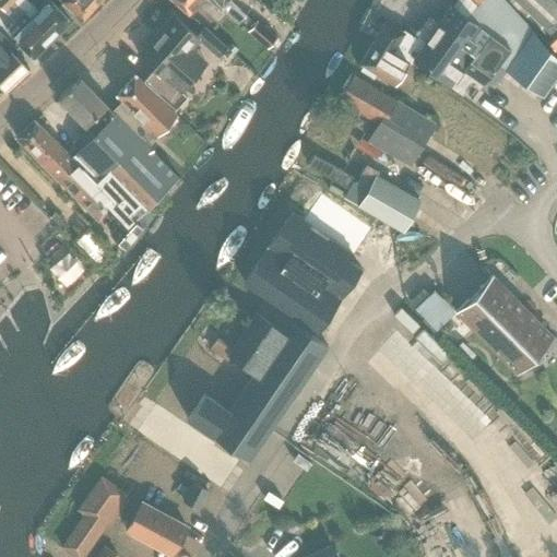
[(36,60),(56,42),(11,0),(0,0),(0,3),(8,12),(9,11),(21,24),(11,34),(36,60)]
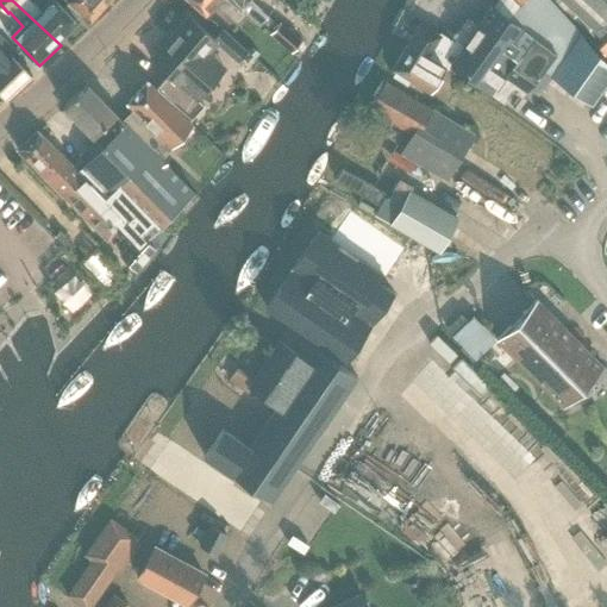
[(12,0),(61,45),(81,26),(55,0),(52,0),(41,13),(29,0),(12,0)]
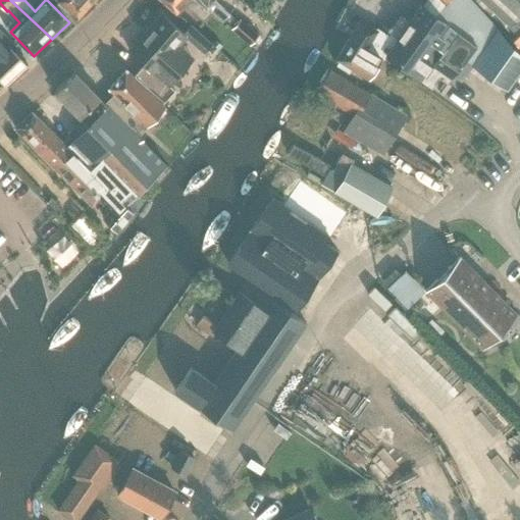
[(62,0),(59,4),(80,21),(97,0),(62,0)]
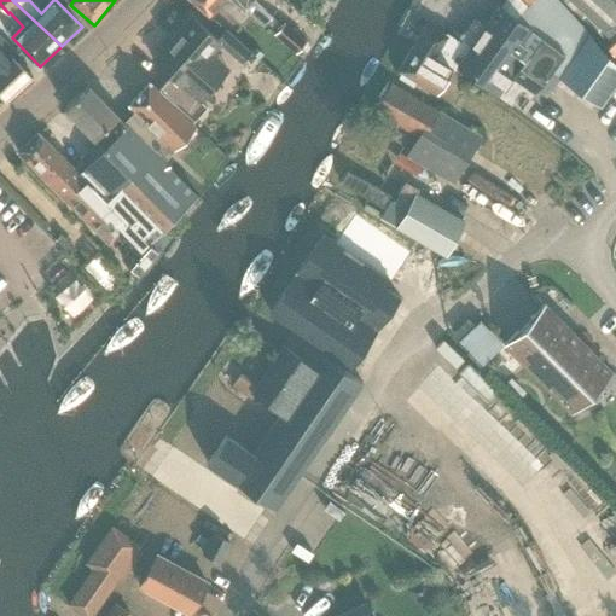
[(243,25),(251,16),(239,4),(233,0),(189,0),(210,18),(211,17),(221,6),(243,25)]
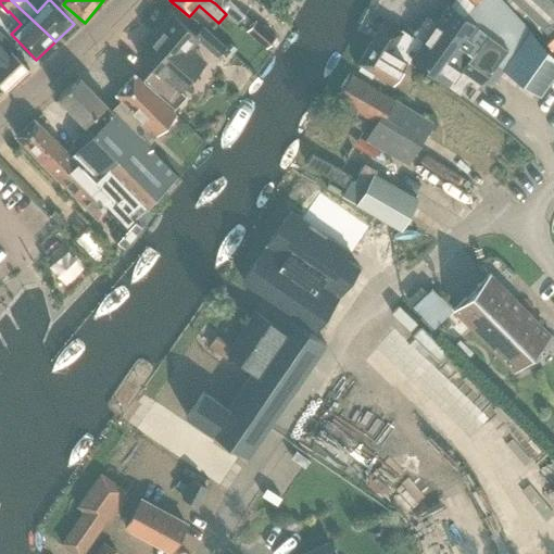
[(210,0),(215,3),(226,14),(238,24),(244,16),(228,1),(229,0),(210,0)]
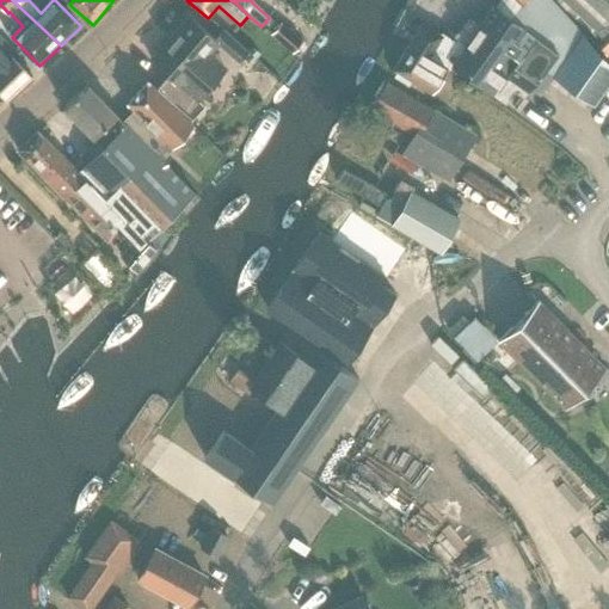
[(608,61),(553,0),(498,0),(467,47),(459,41),(457,42),(446,36),(444,37),(424,25),(395,71),(434,94),(449,69),(450,72),(454,67),(494,96),(508,79),(529,94),(533,91),(541,97),(554,78),(595,106),(608,86),(608,61)]
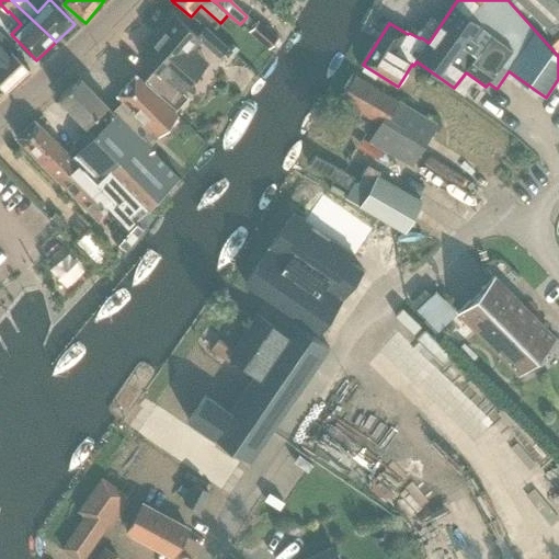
[(558,0),(517,0),(558,36),(558,38),(552,44),(558,49),(558,0)]
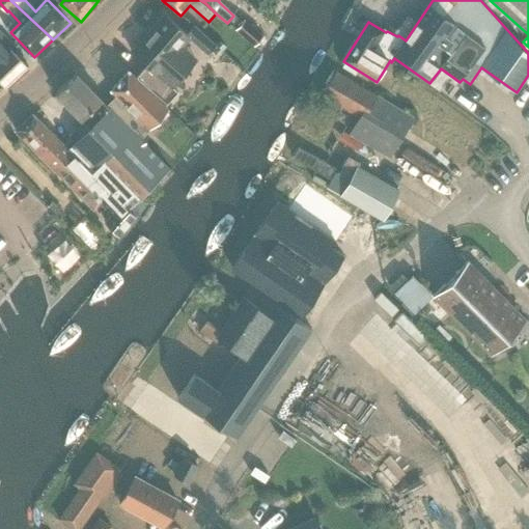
[(196,27),(189,36),(166,17),(134,54),(149,67),(138,80),(168,106),(178,93),(174,89),(199,60),(184,48),(191,39),(207,55),(217,46),(196,27)]
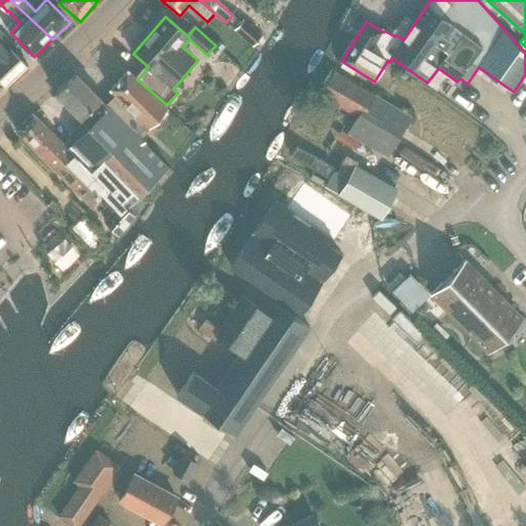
[(264,37),(245,22),(237,31),(256,47),(264,37)]
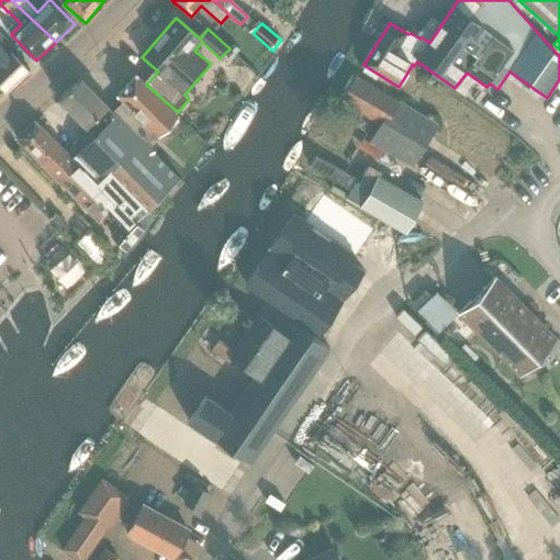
[(0,85),(10,94),(32,74),(0,40),(0,85)]
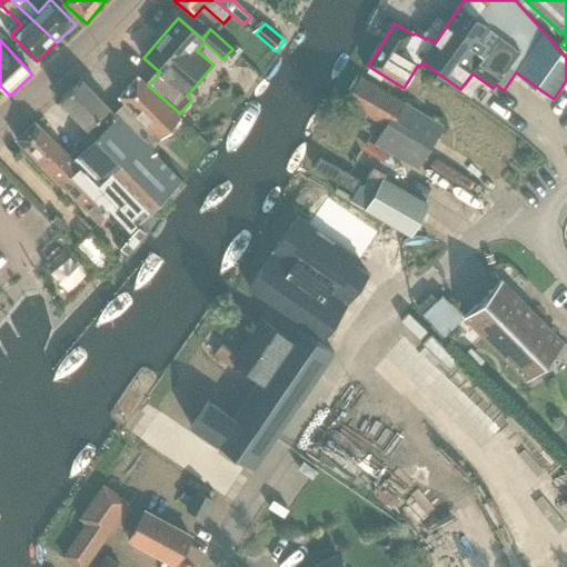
[(115,115),(150,149),(180,120),(139,78),(119,100),(125,103),(115,115)]
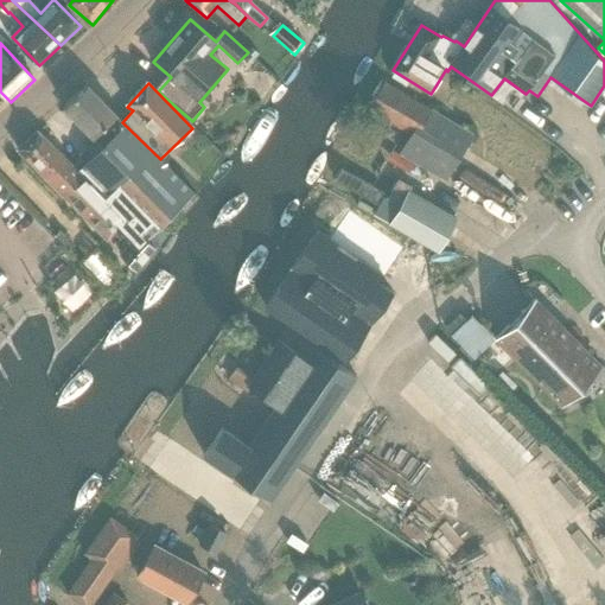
[(476,137),(466,132),(386,83),(369,110),(413,137),(402,155),(447,183),(476,137)]
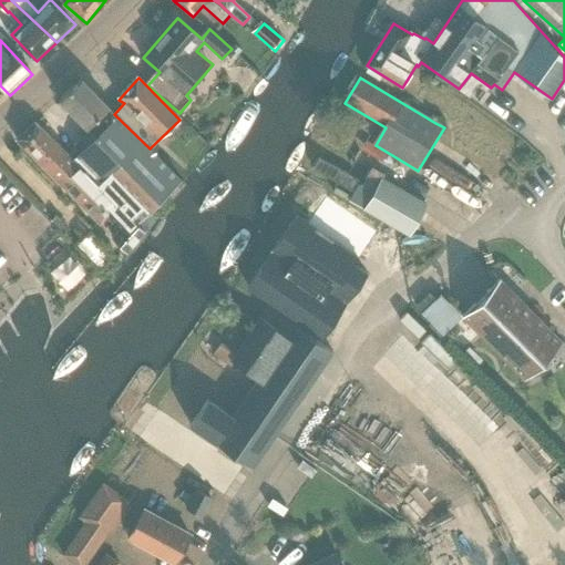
[(181,182),(150,149),(114,114),(82,81),(61,101),(98,137),(75,161),(137,224),(181,182)]
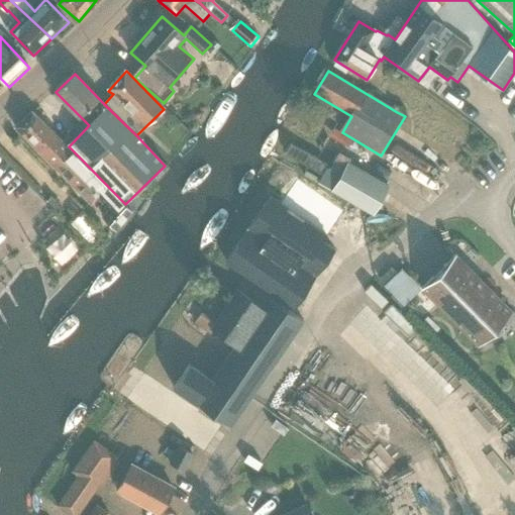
[(16,128),(41,153),(59,137),(34,112),(16,128)]
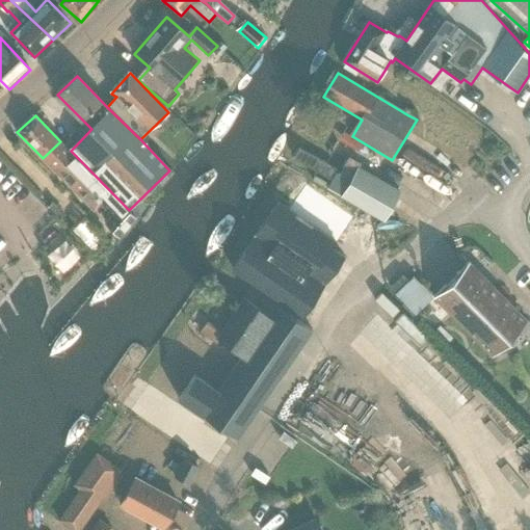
[(58,174),(76,157),(60,141),(43,158),(58,174)]
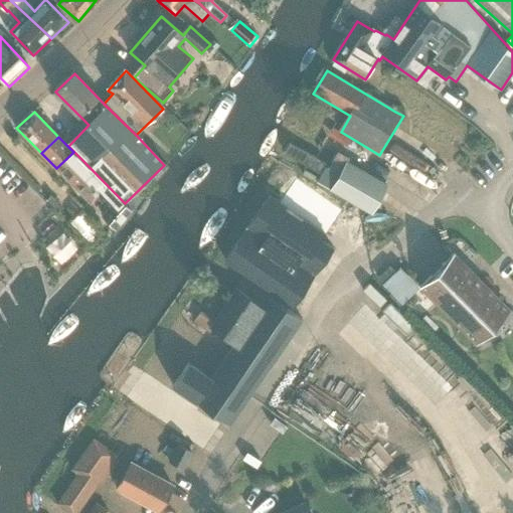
[(310,169),(308,173),(322,179),(331,161),(292,143),(286,157),(310,169)]
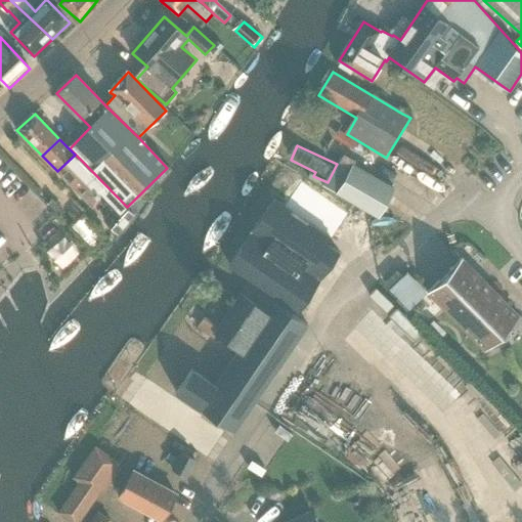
[(75,155),(57,171),(73,186),(90,170),(75,155)]
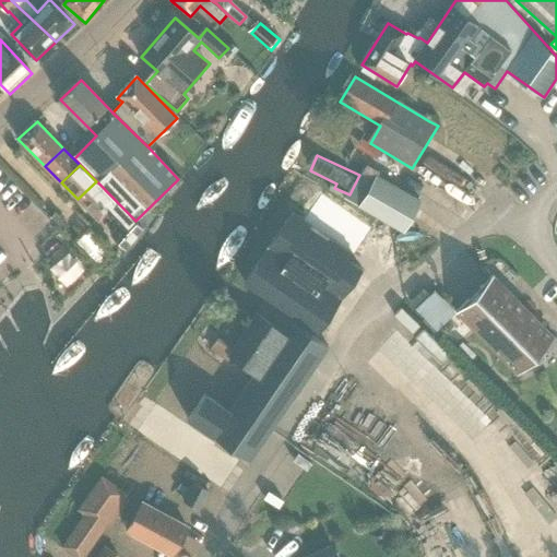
[(405,235),(423,203),(379,177),(380,174),(368,166),(358,185),(370,190),(359,209),(405,235)]
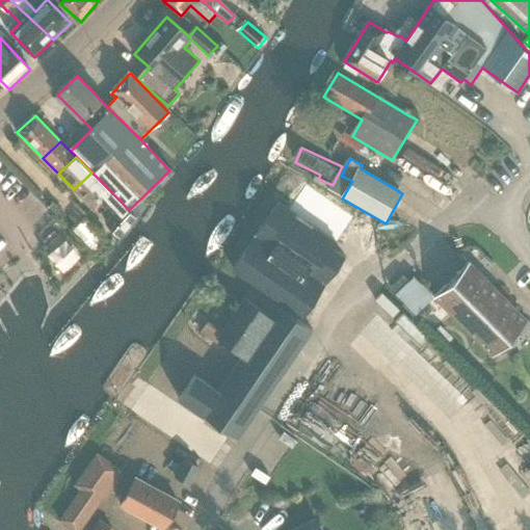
[(74,189),(89,205),(107,188),(91,173),(74,189)]
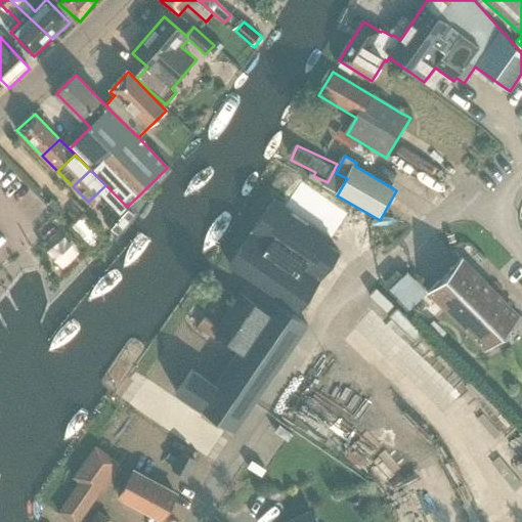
[(106,221),(123,204),(105,185),(88,202),(91,205),(96,200),(107,211),(102,217),(106,221)]
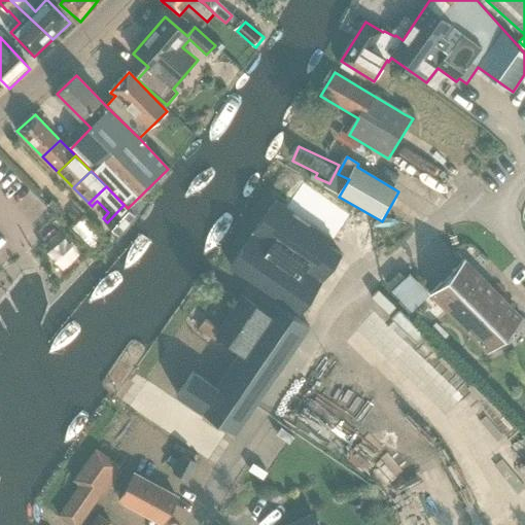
[(331,247),(335,242),(277,202),(232,267),(300,314),(341,254),(331,247)]
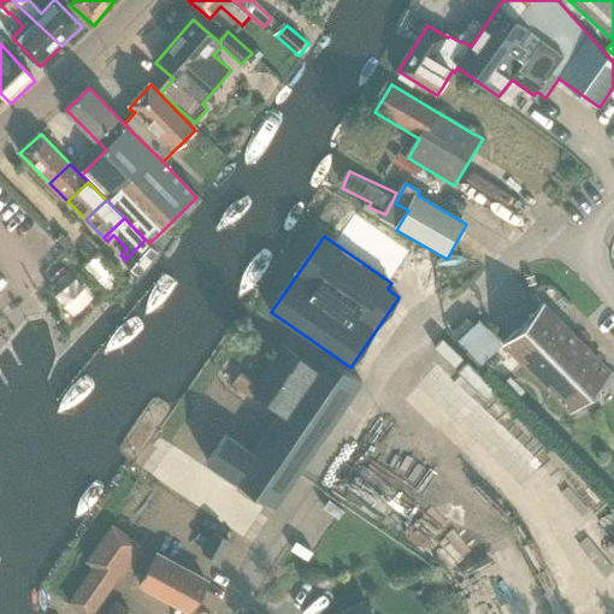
[(158,254),(145,240),(125,260),(140,275),(158,254)]
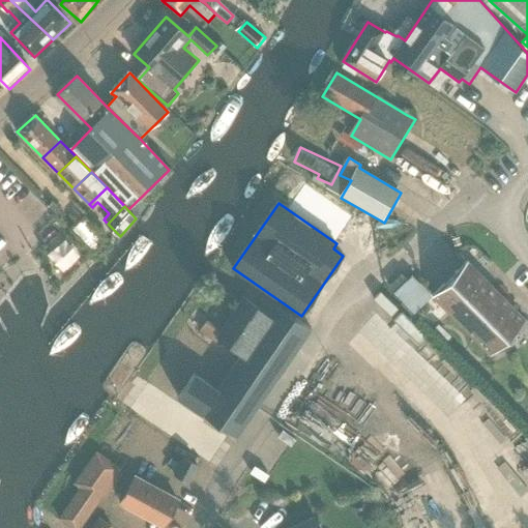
[(469,262),(451,280),(433,297),(492,356),(527,321),(469,262)]
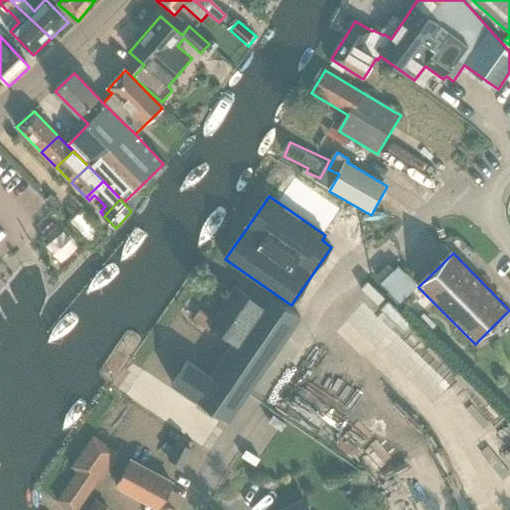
[(381,289),(402,308),(419,289),(399,270),(381,289)]
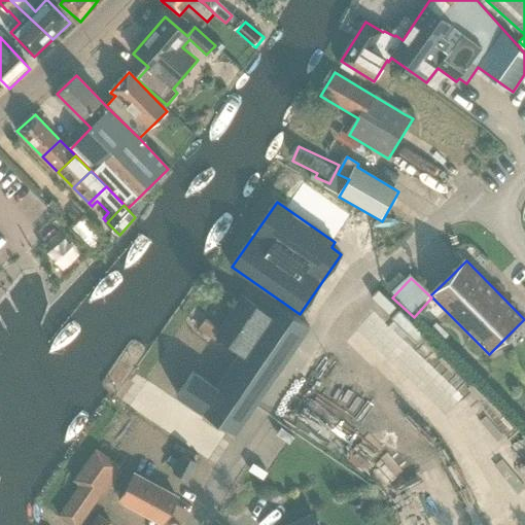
[(236,434),(310,327),(275,304),(268,314),(243,298),(216,337),(241,354),(217,389),(195,373),(178,396),(236,434)]
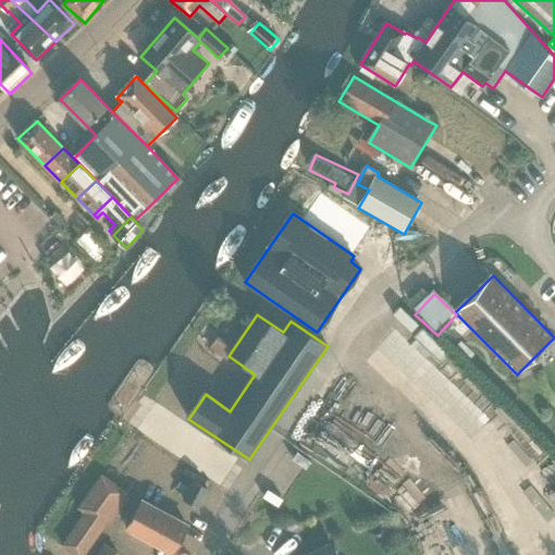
[(85,515),(62,546),(74,554),(86,554),(130,494),(102,476),(78,510),(85,515)]
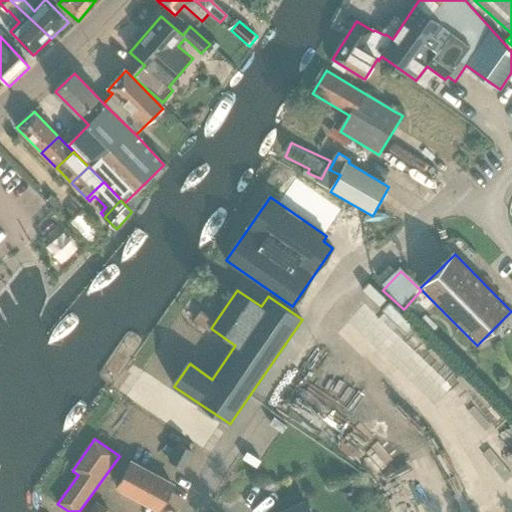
[(184,469),(193,452),(180,445),(171,462),(184,469)]
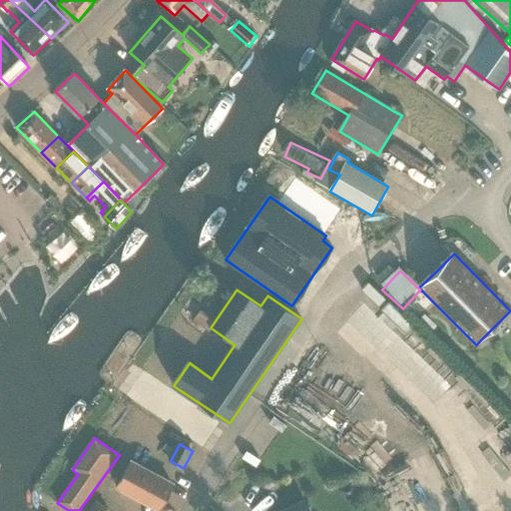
[(174,485),(131,462),(116,489),(155,510),(160,510),(174,485)]
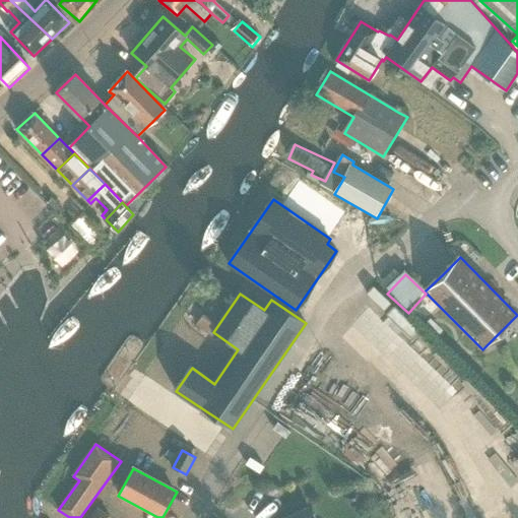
[(110,517),(98,509),(91,517),(110,517)]
